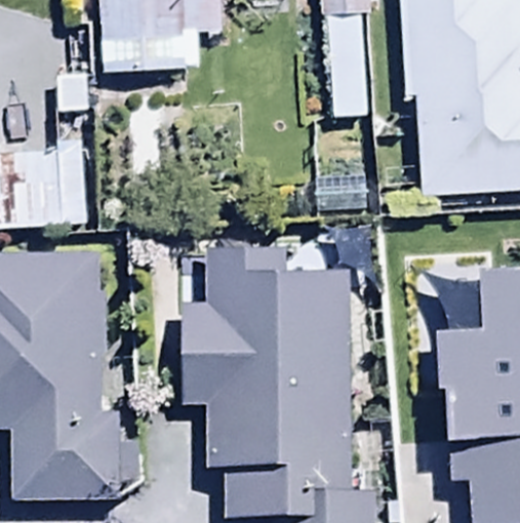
[(97,0),(103,73),(199,68),(197,33),(224,32),(222,0),(97,0)]
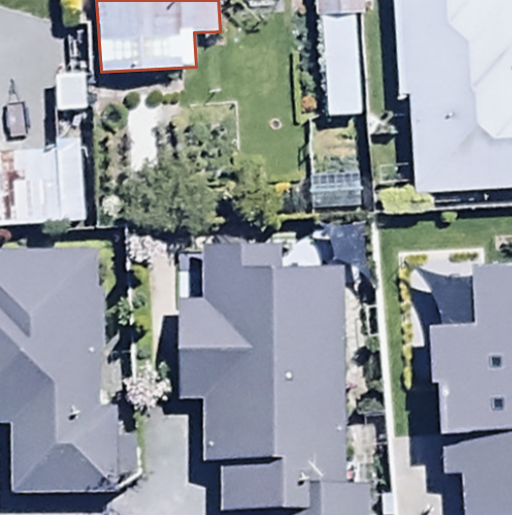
[(313,0),(313,13),(322,13),(324,114),(363,113),(361,0),(313,0)]
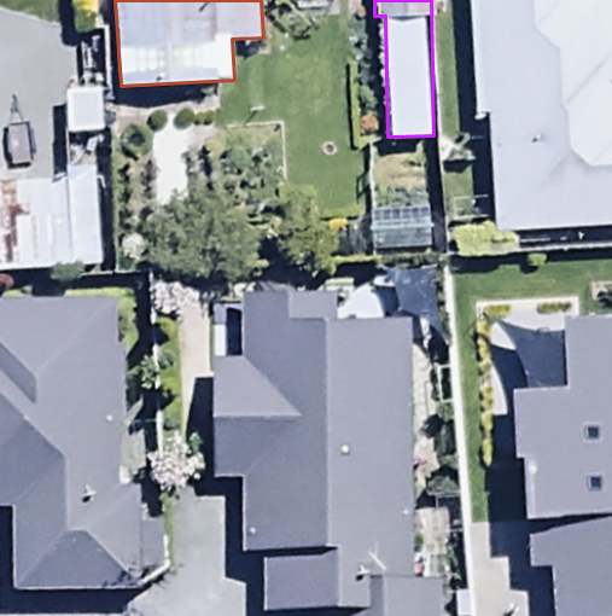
[(483,0),(497,227),(611,219),(611,0),(483,0)]
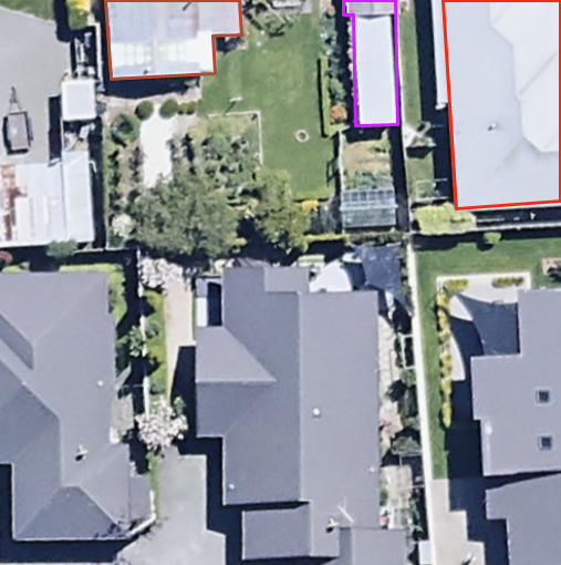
[(91,158),(0,162),(0,246),(94,243),(91,158)]
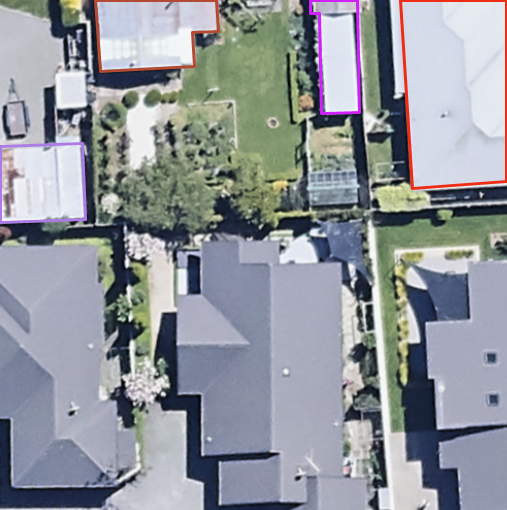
[(356,212),(357,171),(304,170),(304,211),(356,212)]
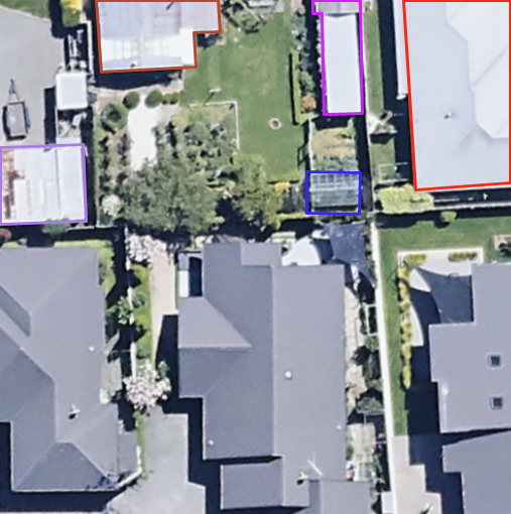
[(263,512),(262,513),(365,513),(364,485),(343,485),(339,264),(286,265),(285,237),(204,238),(205,293),(174,294),(175,392),(205,392),(206,463),(218,463),(218,513),(263,512)]
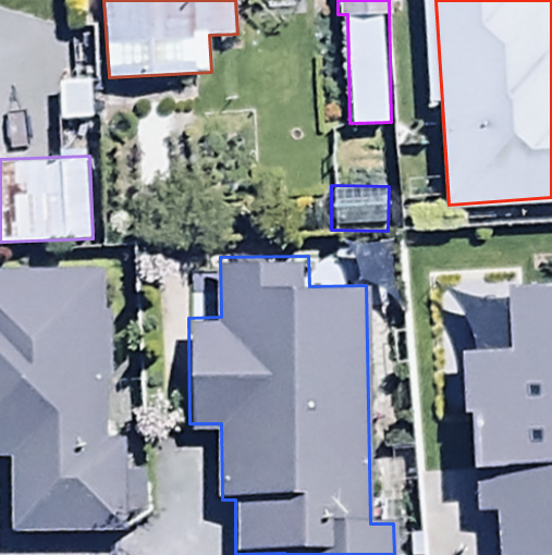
[(109,264),(0,264),(0,455),(10,455),(11,534),(126,533),(125,435),(110,435),(109,264)]
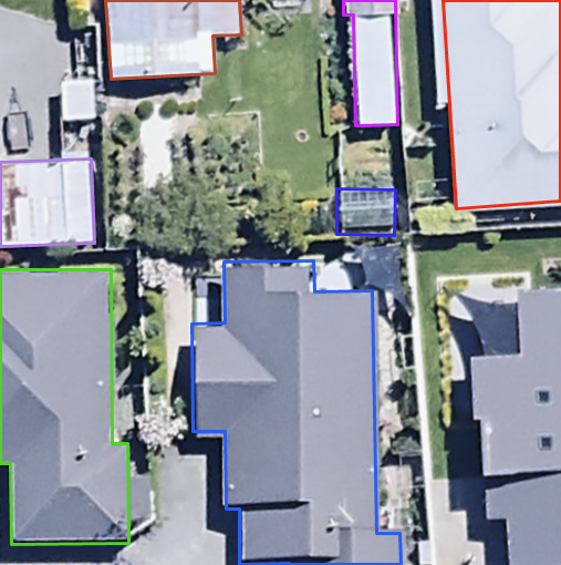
[(560,299),(477,305),(480,367),(470,367),(474,431),(482,431),(488,536),(509,535),(510,564),(560,564),(560,299)]
